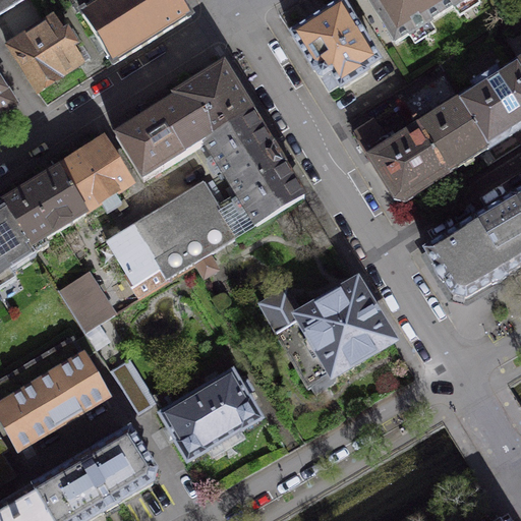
[(0,0),(0,14),(22,0),(0,0)]
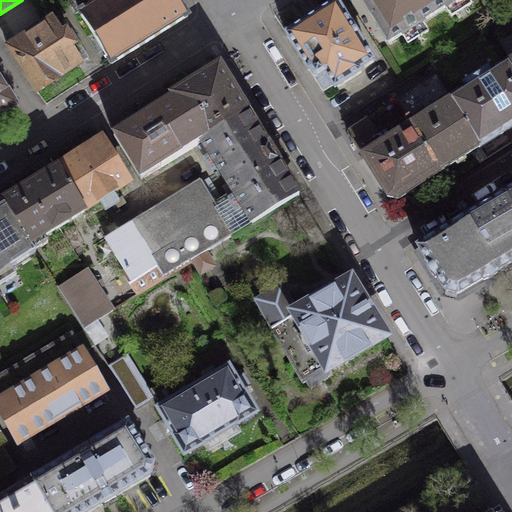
[(71,0),(111,64),(187,16),(176,0),(71,0)]
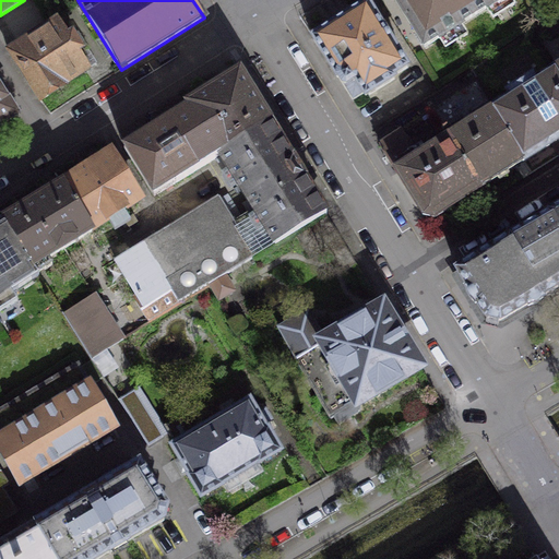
[(473,16),(463,0),(395,0),(424,46),(439,37),(445,47),(466,34),(461,24),(473,16)]
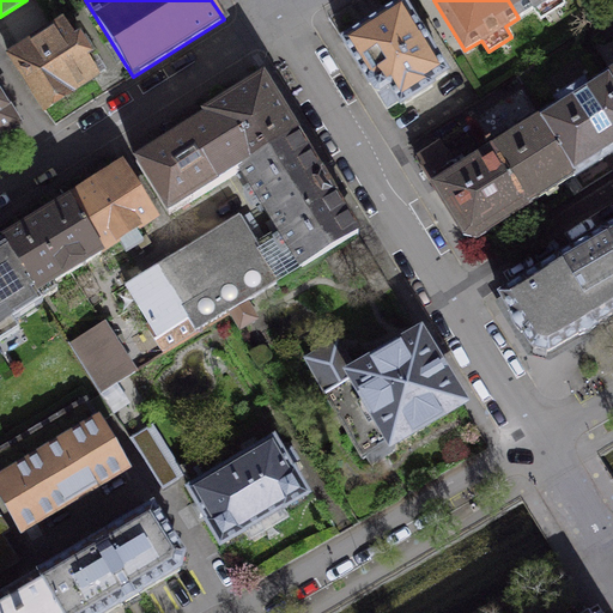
[(508,0),(519,18),(533,8),(540,19),(564,5),(560,0),(508,0)]
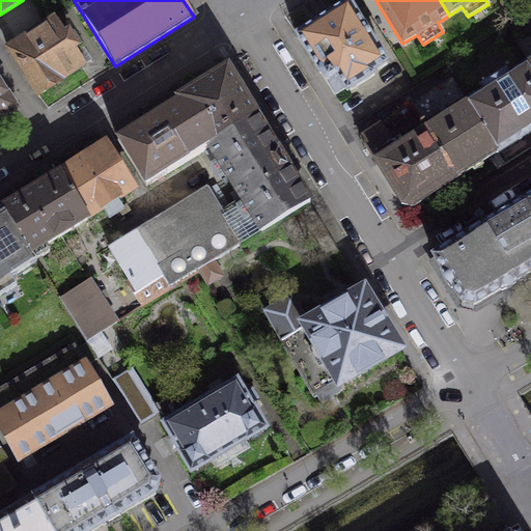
[(25,2),(2,17),(10,30),(33,16),(25,2)]
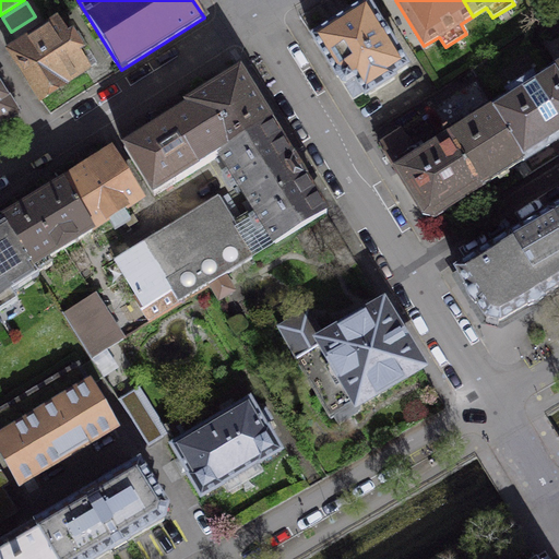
[(406,67),(367,4),(340,21),(312,38),(353,100),(365,94),(366,96),(394,78),(393,75),(406,67)]
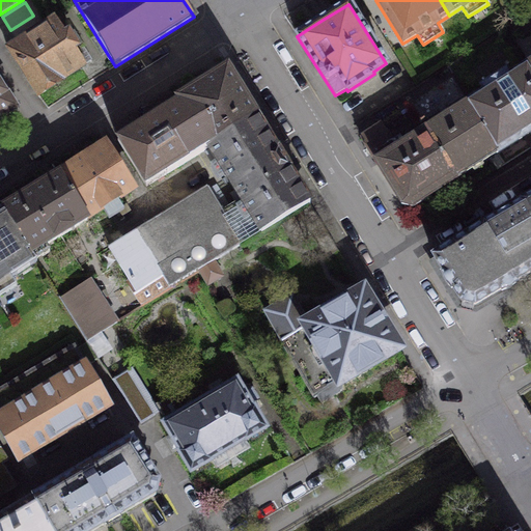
[(62,37),(53,23),(8,50),(37,95),(60,81),(59,80),(81,65),(72,51),(77,47),(68,33),(62,37)]
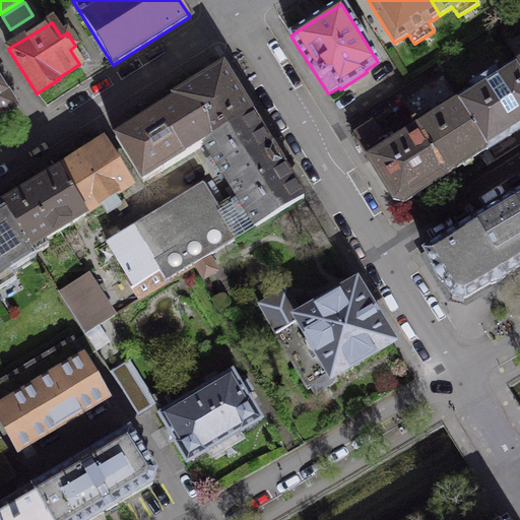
[(475,90),(457,102),(486,150),(519,129),(519,72),(515,65),(498,76),(495,71),(472,85),(475,90)]
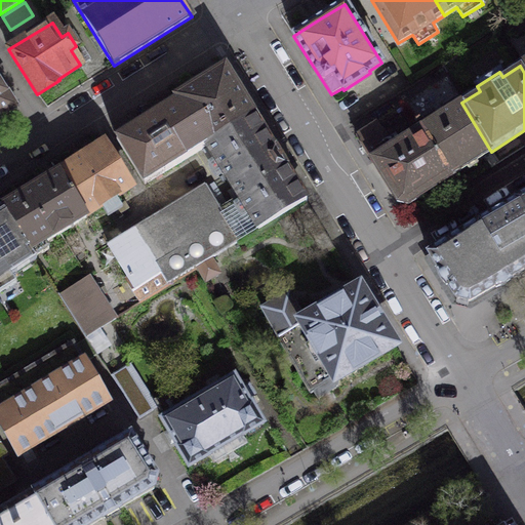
[(205,146),(253,116),(249,110),(225,70),(182,96),(176,99),(177,102),(117,138),(145,185),(206,147),(205,146)]
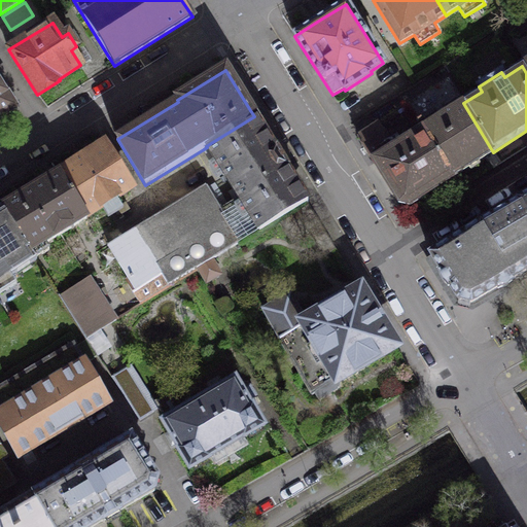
[(0,72),(0,117),(19,105),(0,72)]
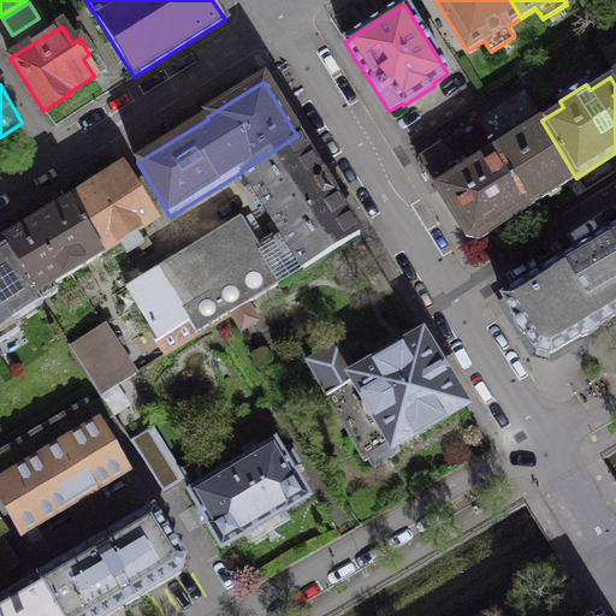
[(525,93),(475,124),(489,146),(538,113),(525,93)]
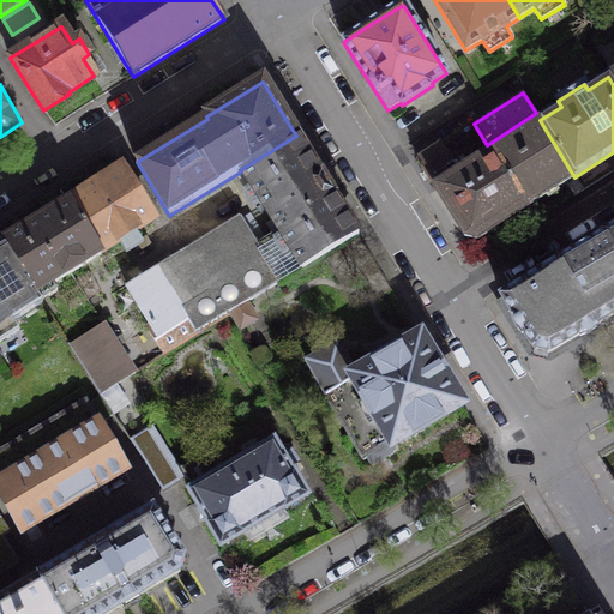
[(491,151),(528,206),(575,178),(540,120),(491,151)]
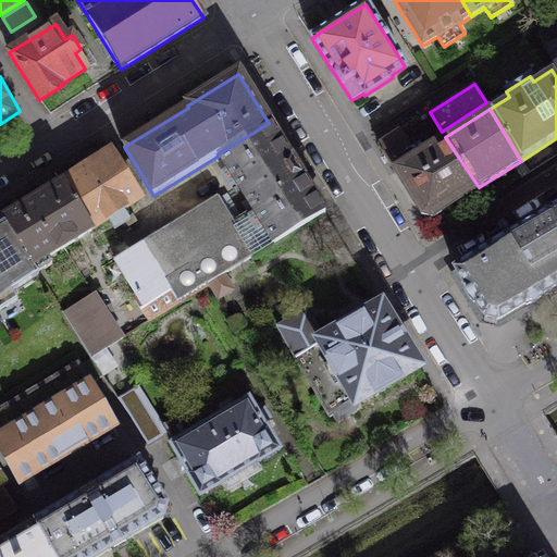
[(442,132),(430,112),(379,145),(386,157),(394,170),(445,137),(442,132)]
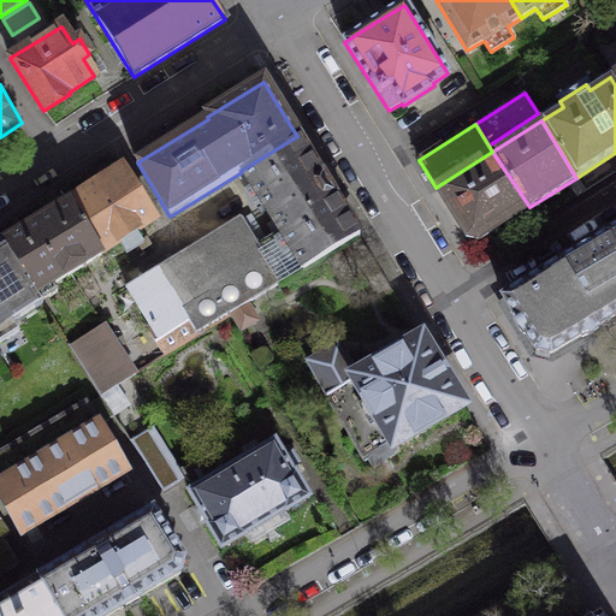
[(279,232),(302,271),(326,255),(359,236),(297,136),(241,171),(242,172),(279,232)]
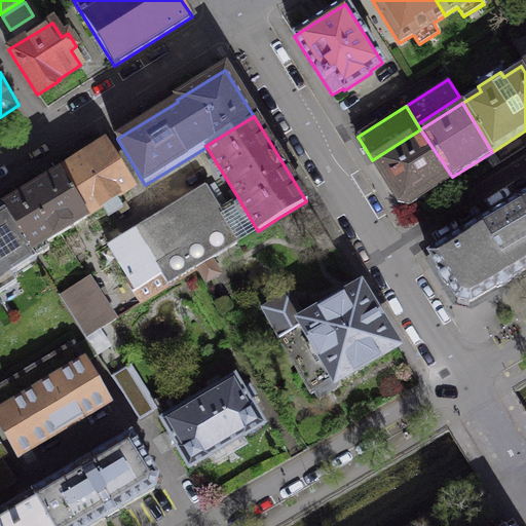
[(452,177),(420,129),(372,160),(399,203),(411,203),(452,177)]
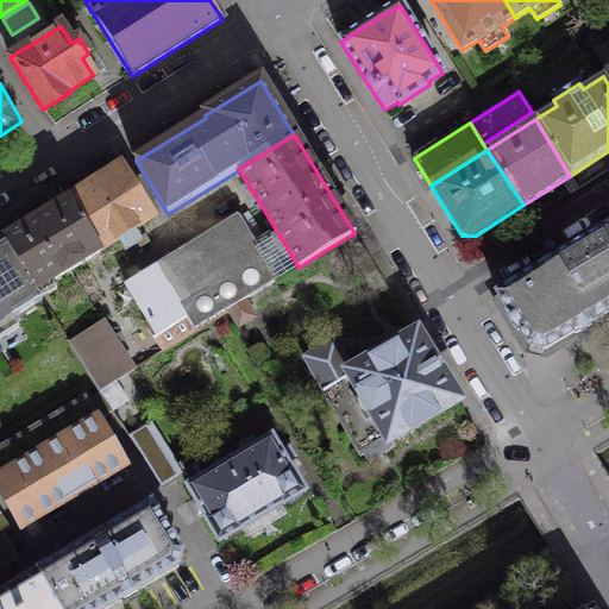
[(94,183),(68,200),(100,250),(152,218),(120,167),(94,183)]
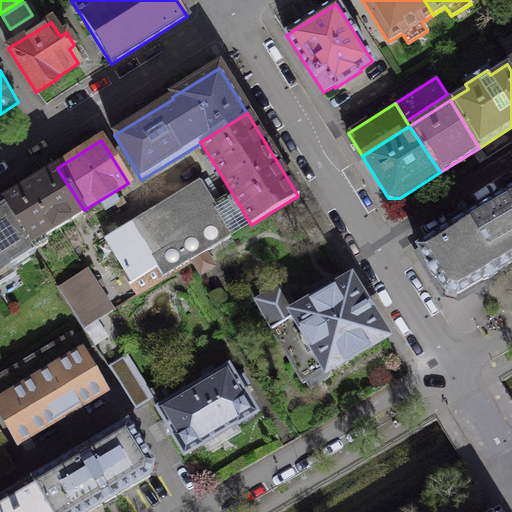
[(34,250),(48,242),(44,236),(84,210),(57,168),(52,171),(3,201),(34,250)]
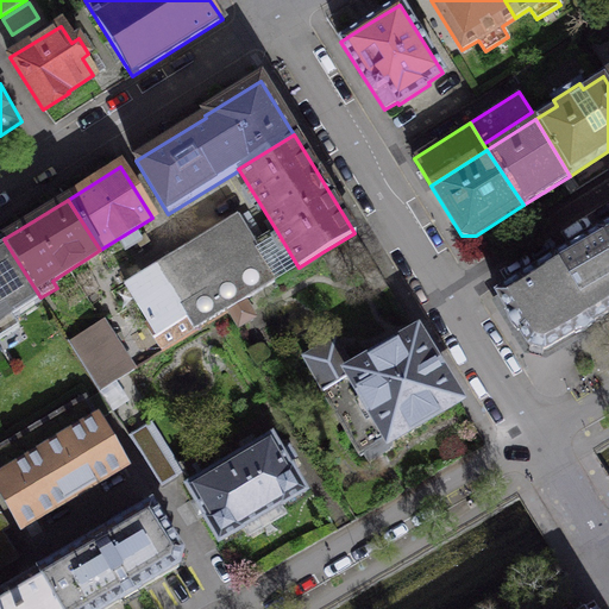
[(299,268),(276,230),(255,243),(239,218),(156,267),(195,330),(228,309),(245,300),(299,268)]
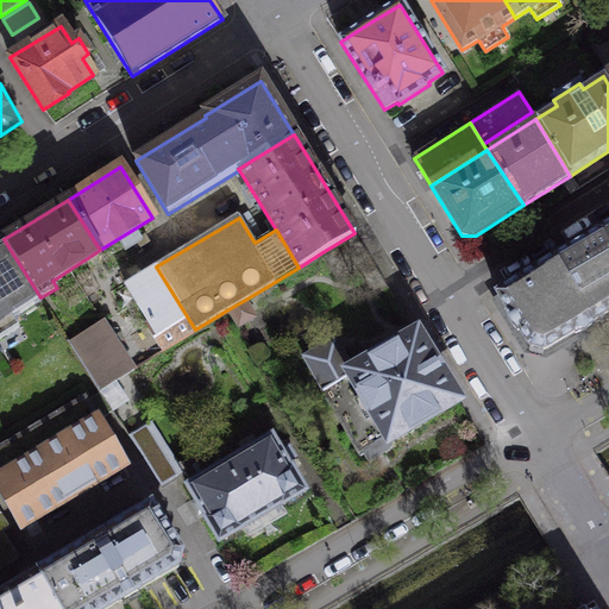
[(608,312),(608,248),(601,232),(556,258),(497,295),(529,346),(545,351),(598,319),(608,312)]
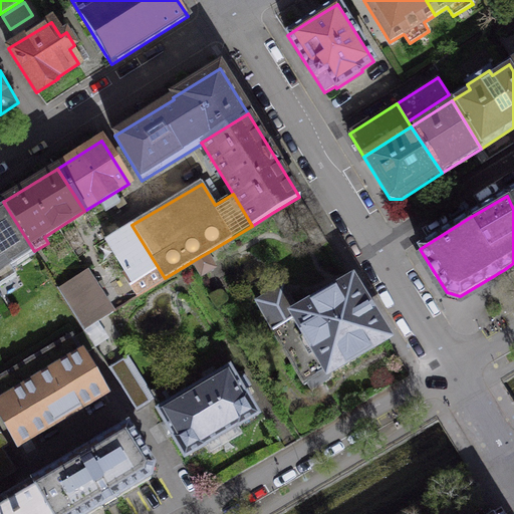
[(327,241),(299,197),(272,213),(285,234),(302,224),(317,247),(327,241)]
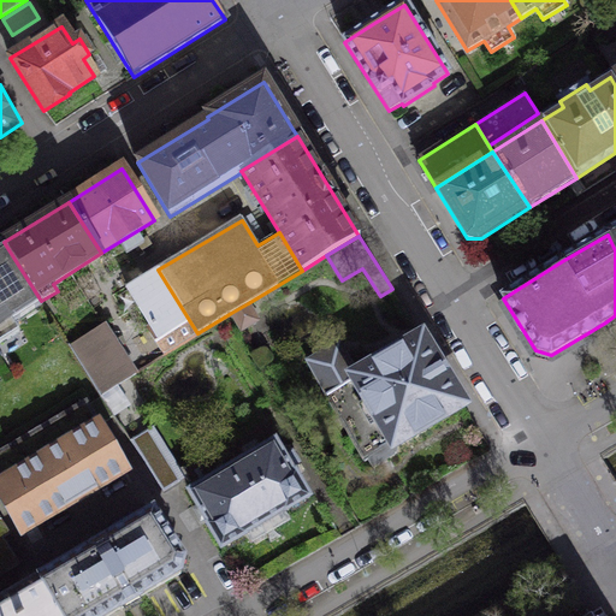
[(4,242),(0,244),(0,330),(42,302),(41,301),(4,242)]
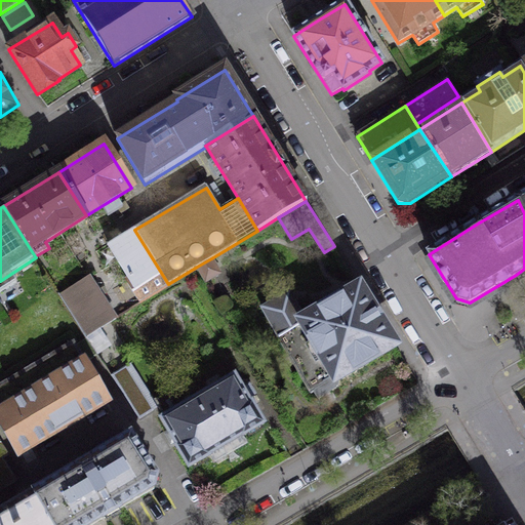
[(139,301),(168,284),(134,230),(111,245),(109,246),(110,248),(119,261),(118,263),(119,265),(120,264),(128,277),(127,277),(129,280),(127,281),(139,301)]
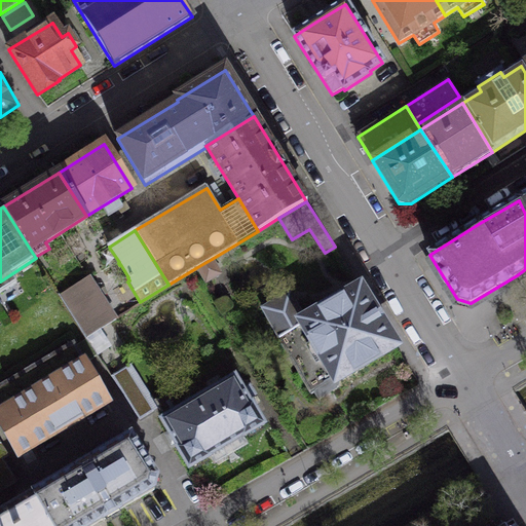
[(212,259),(197,267),(205,282),(220,273),(212,259)]
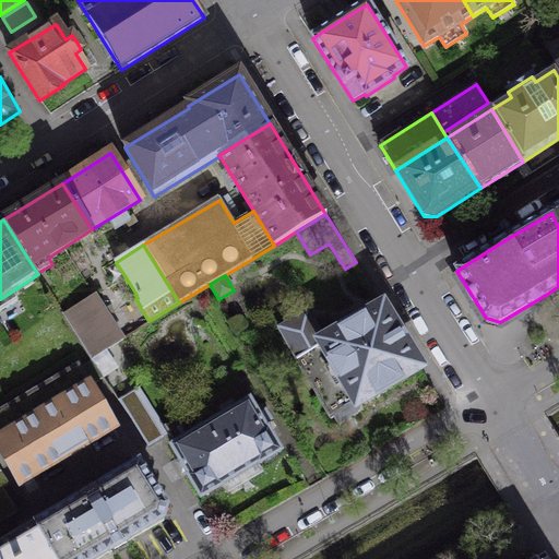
[(119,334),(95,297),(68,313),(91,351),(119,334)]
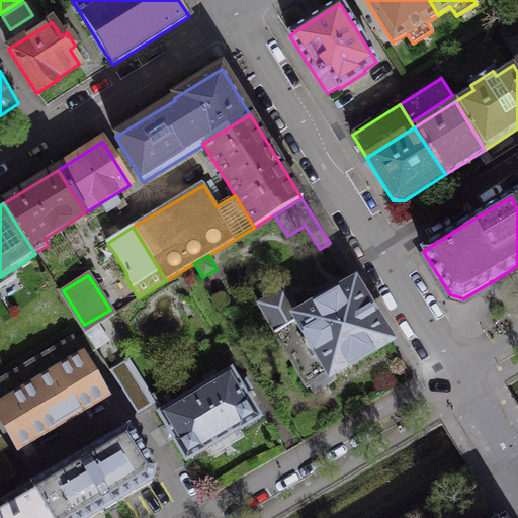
[(372,313),(355,284),(299,317),(284,290),(260,305),(275,331),(274,332),(307,387),(310,386),(314,394),(325,387),(331,382),(332,382),(333,381),(334,380),(334,379),(334,377),(334,375),(333,374),(390,341),(372,313)]
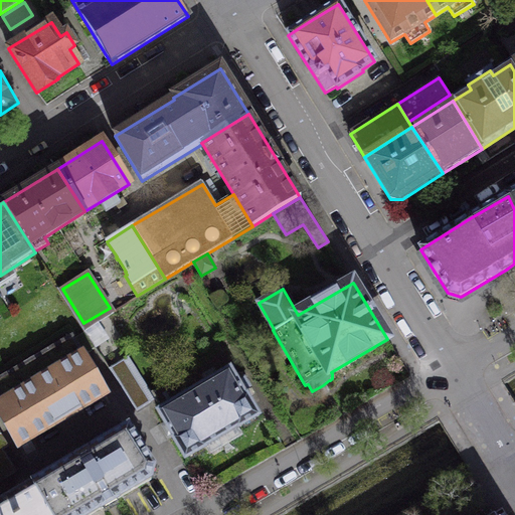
[(105,393),(71,336),(0,378),(0,414),(18,445),(105,393)]
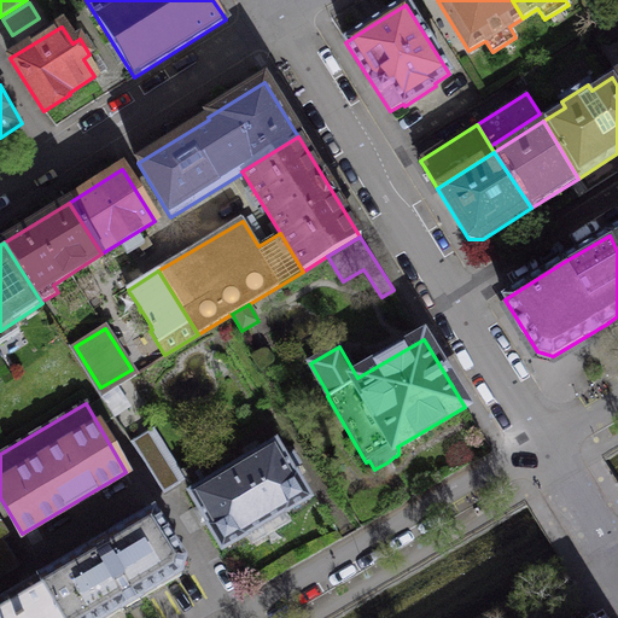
[(292,470),(275,442),(214,479),(203,461),(182,473),(193,491),(191,491),(188,493),(209,525),(208,526),(222,551),(246,536),(246,535),(285,512),(286,513),(310,499),(296,473),(295,474),(292,470)]
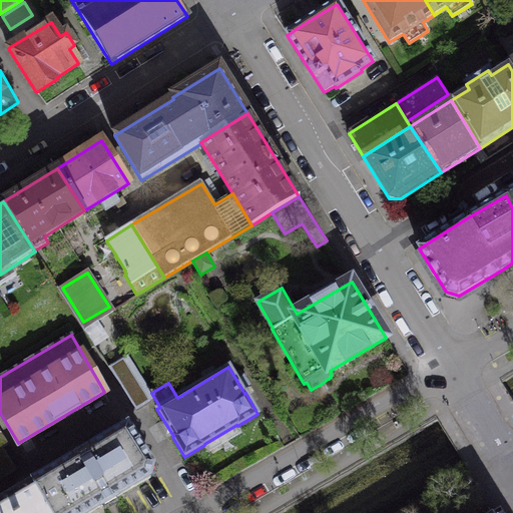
[(133,375),(119,384),(135,409),(149,400),(133,375)]
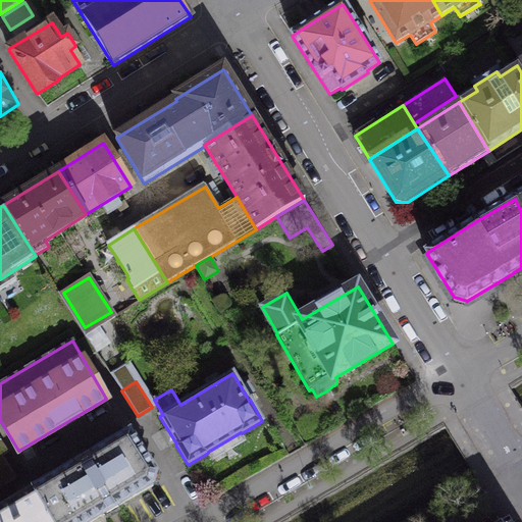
[(74,465),(33,489),(51,521),(90,521),(102,515),(102,516),(111,511),(119,506),(118,506),(149,487),(150,487),(153,485),(156,473),(154,470),(153,470),(129,432),(126,434),(127,434),(91,456),(90,455),(73,464),(74,465)]
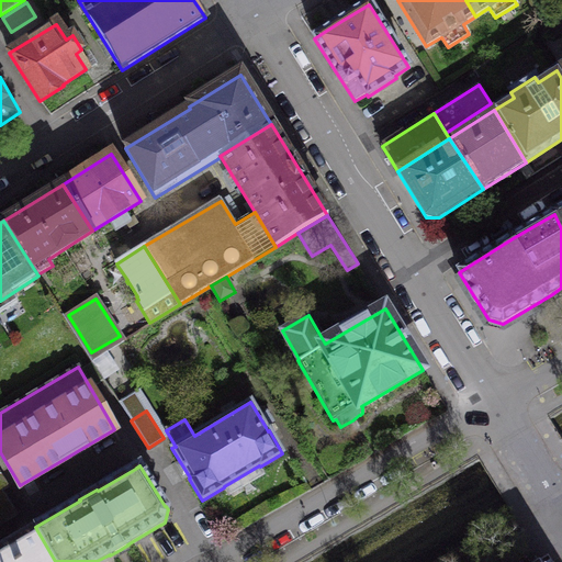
[(0,525),(15,516),(0,490),(0,489),(7,486),(0,476),(0,525)]
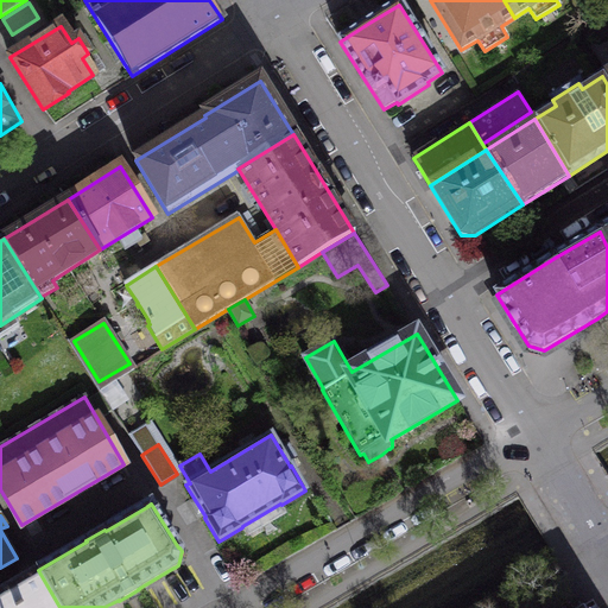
[(0,607),(59,607),(38,570),(0,593),(0,607)]
